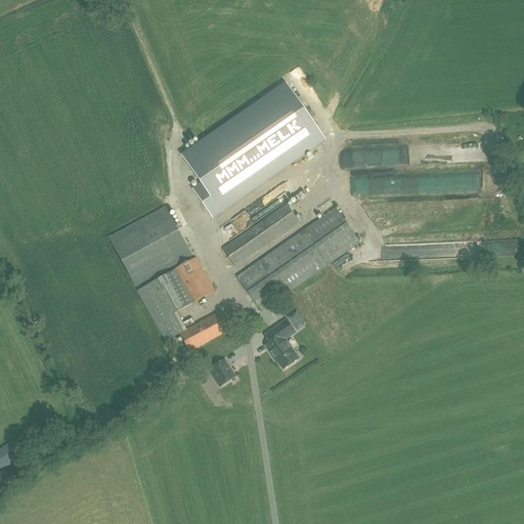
[(201,183),(192,189),(213,219),(326,140),(286,82),(181,156),(201,183)]
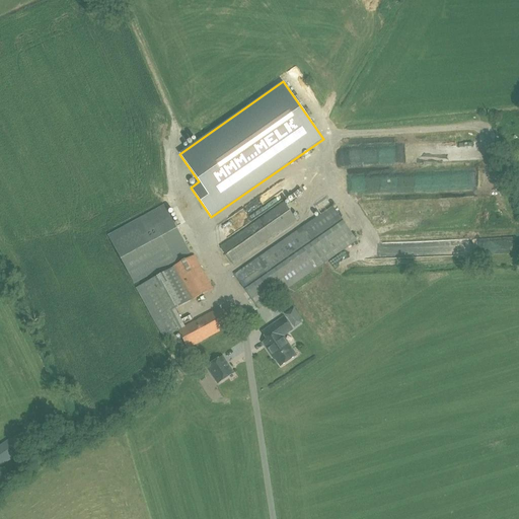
[(284,202),(254,222),(266,241),(297,219),(284,202)]
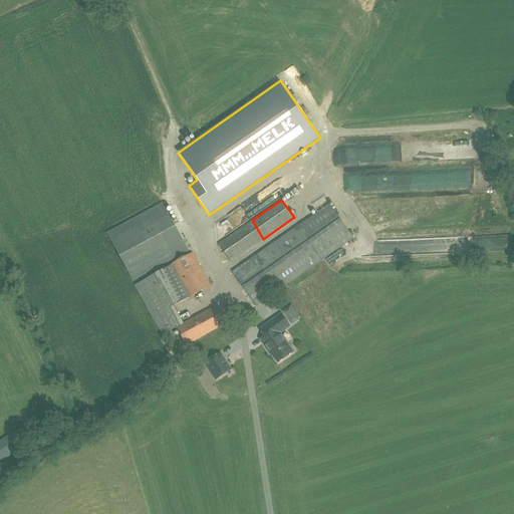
[(134,280),(188,250),(163,203),(107,233),(134,280)]
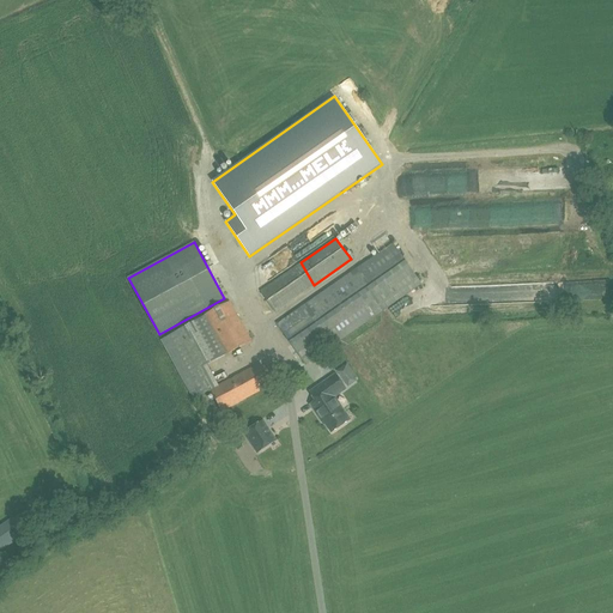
[(337,284),(364,322),(420,284),(394,243),(337,284)]
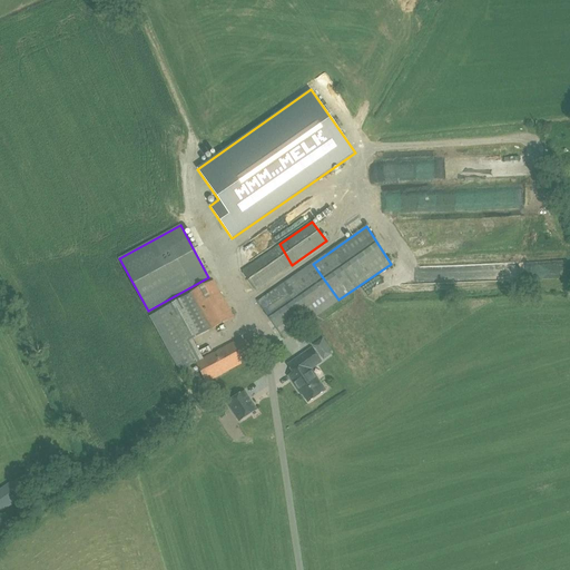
[(279,244),(242,271),(255,291),(292,265),(279,244)]
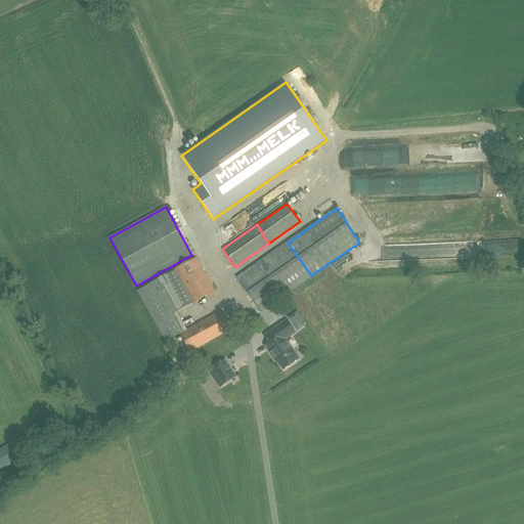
[(288,243),(237,277),(261,311),(312,276),(311,275),(288,243)]
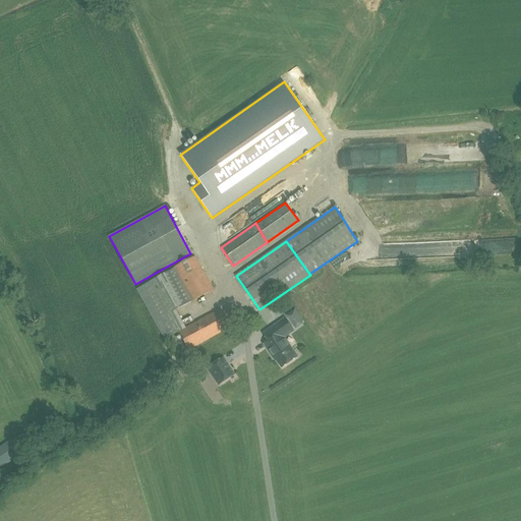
[(214,290),(195,256),(173,268),(173,269),(191,302),(214,290)]
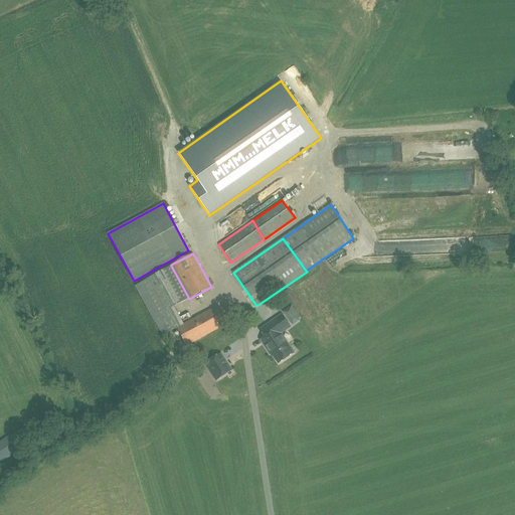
[(176,327),(186,345),(227,323),(218,305),(184,323),(176,327)]
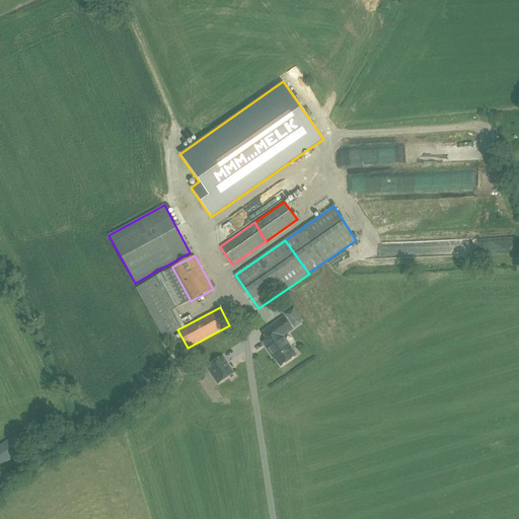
[(302,318),(294,307),(286,313),(295,325),(302,320),(301,319),(302,318)]
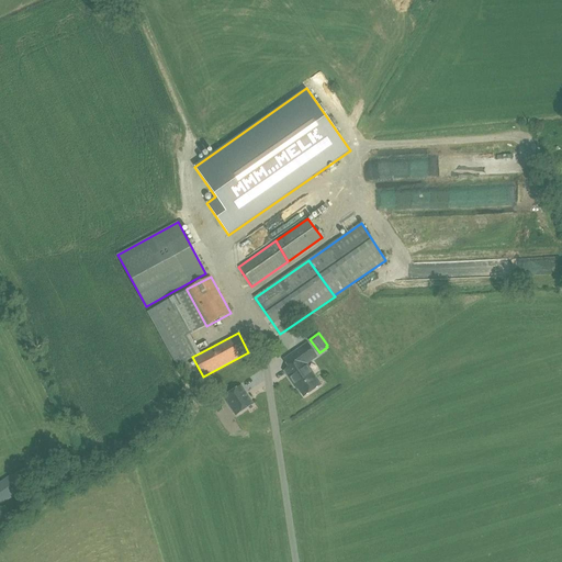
[(305,363),(316,356),(307,344),(284,360),(293,372),(288,375),(294,384),(295,383),(304,396),(321,385),(305,363)]
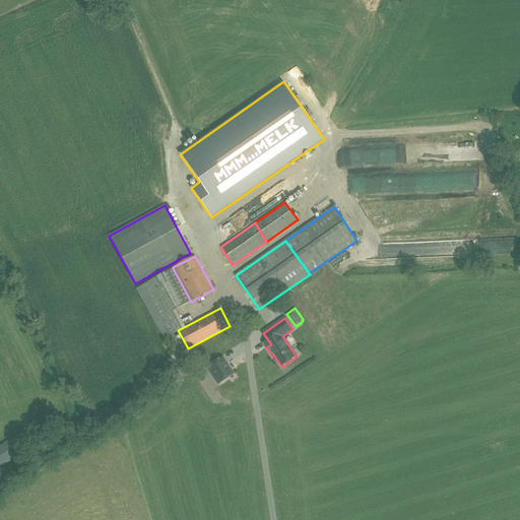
[(218,383),(233,374),(222,358),(208,367),(218,383)]
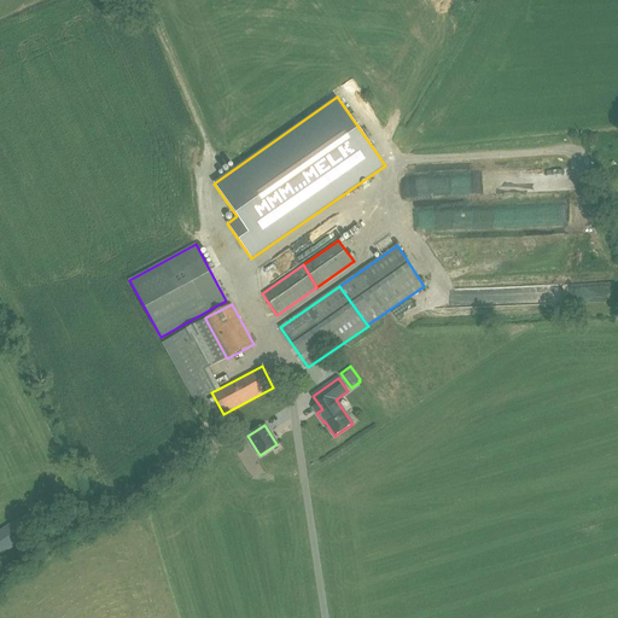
[(15,526),(0,536),(0,555),(24,540),(15,526)]
